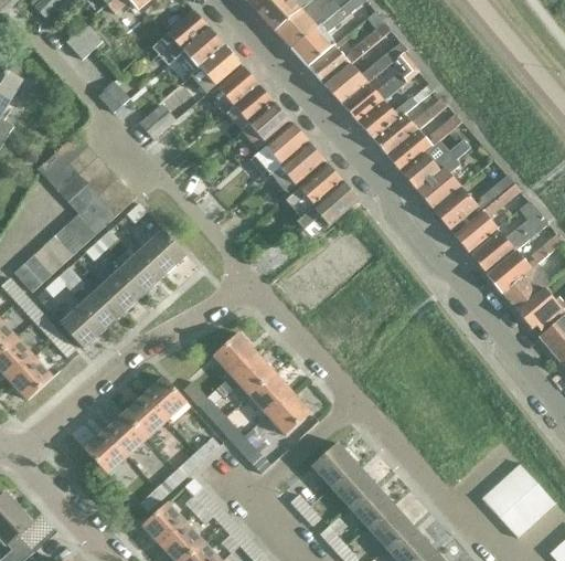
[(46,14),(61,0),(40,0),(35,4),(46,14)]
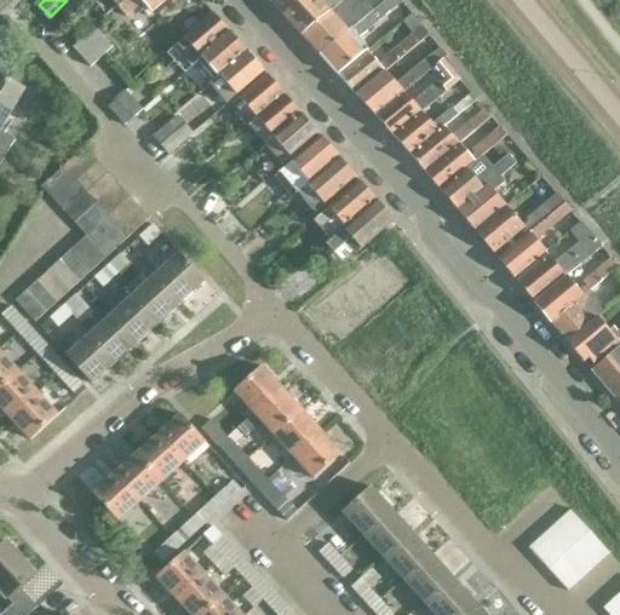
[(95,0),(107,13),(119,3),(121,0),(95,0)]
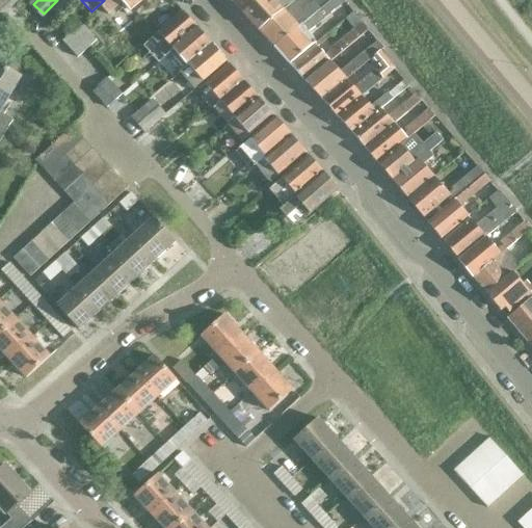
[(104,0),(102,2),(108,10),(121,0),(123,0),(126,4),(122,7),(126,11),(138,0),(104,0)]
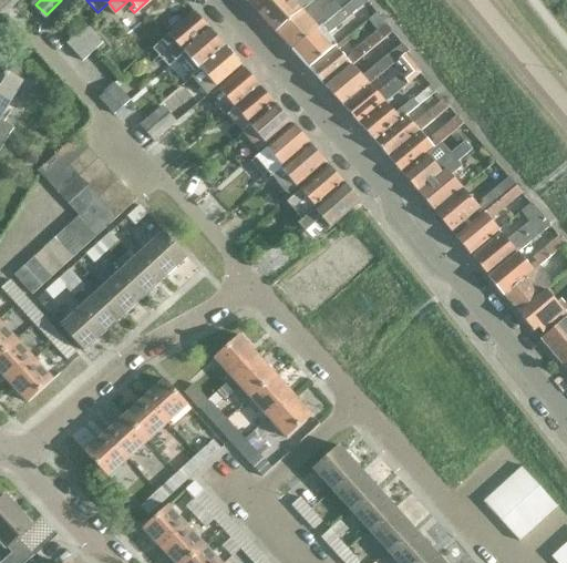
[(248,0),(258,11),(270,0),(248,0)]
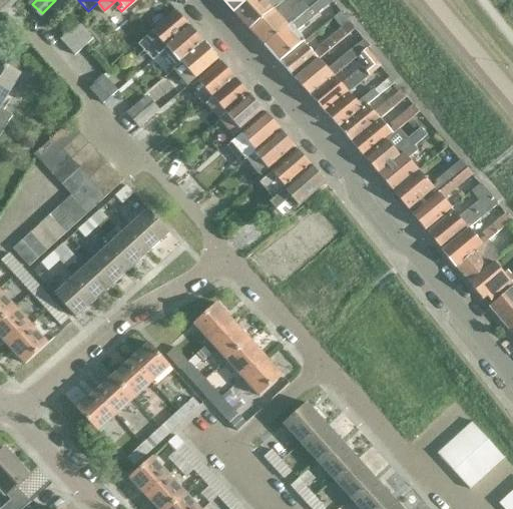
[(244,0),(233,10),(248,27),(274,6),(281,0),(244,0)]
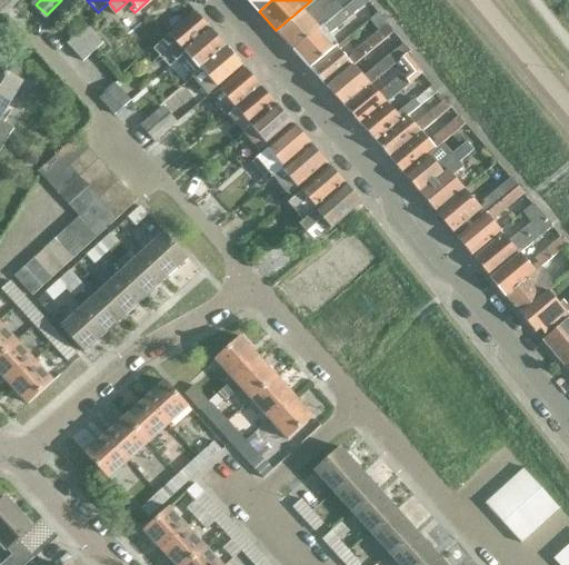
[(303,7),(276,30),(293,48),(343,8),(338,0),(333,0),(323,8),(317,0),(311,0),(303,7)]
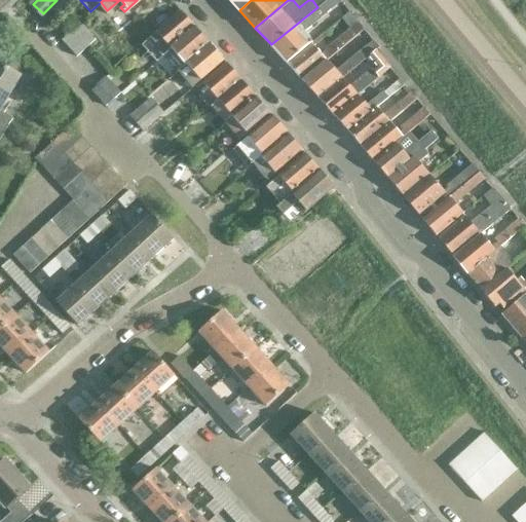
[(305,29),(341,0),(326,0),(317,7),(271,44),(287,62),(305,46),(311,41),(312,40),(305,29)]
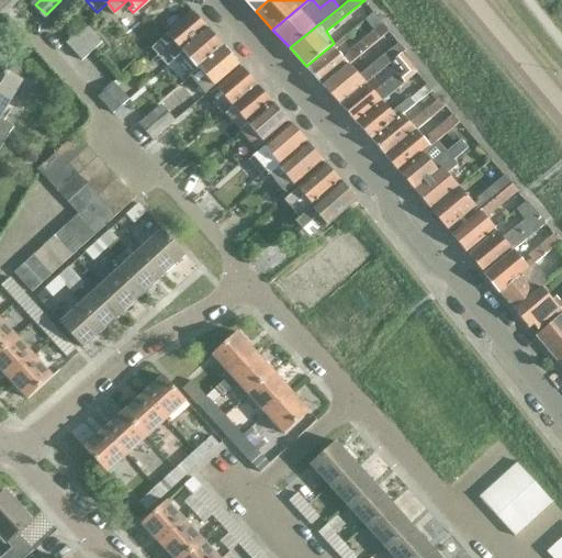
[(179,53),(209,26),(192,8),(152,44),(167,63),(179,53)]
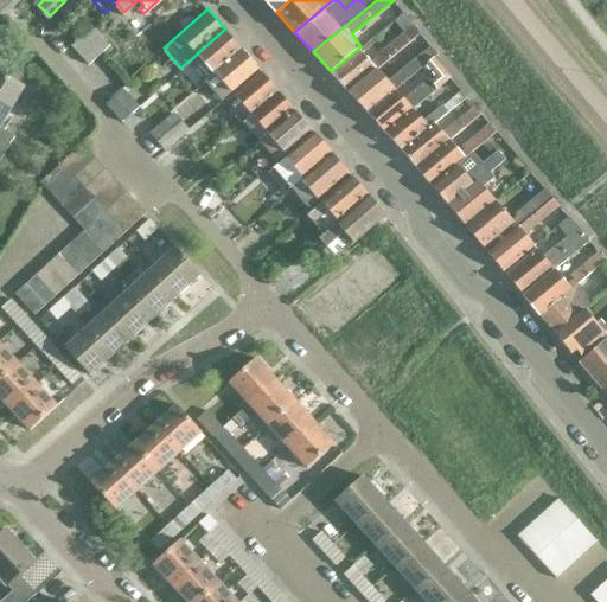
[(352,53),(331,71),(349,90),(376,68),(422,31),(416,24),(375,56),(375,57),(369,61),(359,47),(352,53)]
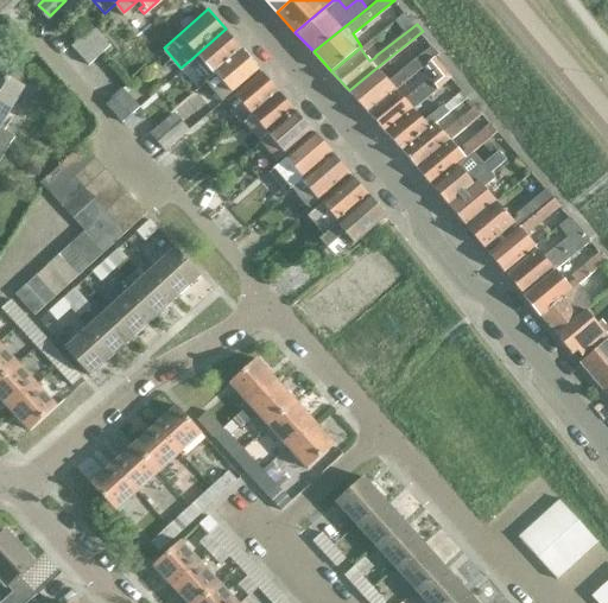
[(88,64),(100,54),(109,44),(92,26),(70,45),(88,64)]
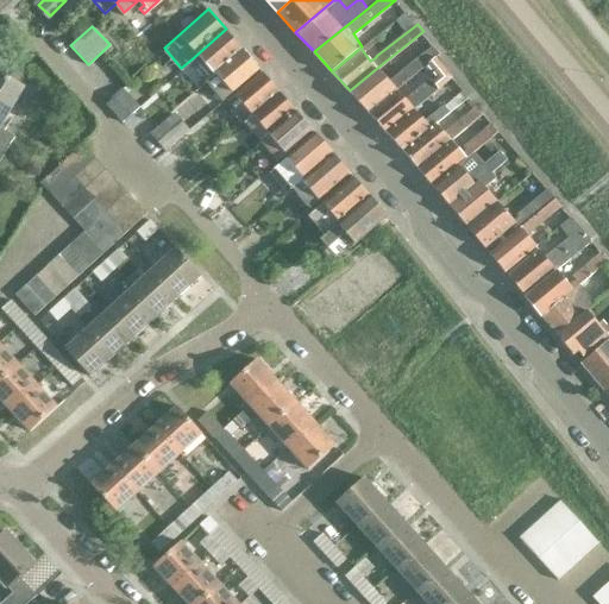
[(226,29),(194,57),(200,63),(203,61),(211,69),(207,71),(211,76),(243,48),(226,29)]
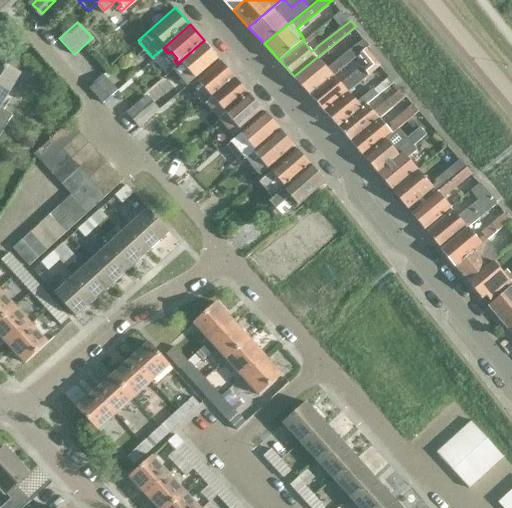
[(317,57),(294,76),(309,93),(332,74),(368,44),(363,38),(327,68),(317,57)]
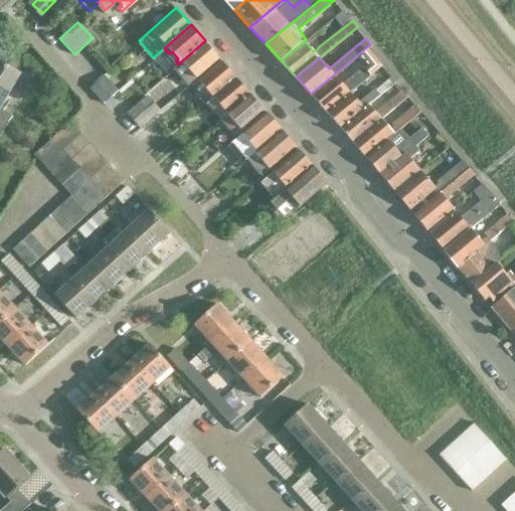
[(205,40),(178,64),(173,68),(187,84),(219,56),(205,40)]
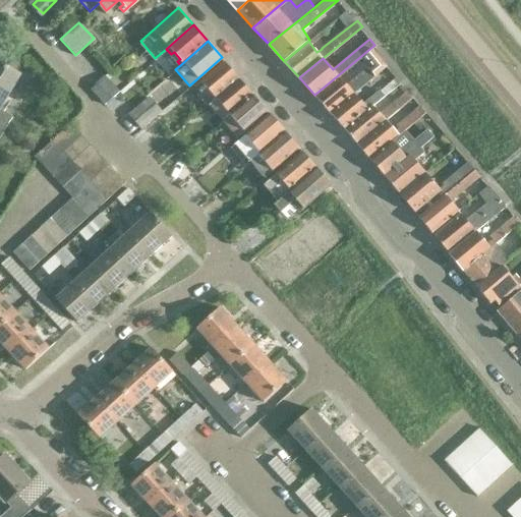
[(338,75),(314,95),(330,112),(353,93),(354,92),(373,76),(374,77),(387,67),(372,50),(365,55),(374,66),(369,71),(366,67),(352,78),(356,83),(350,89),(338,75)]
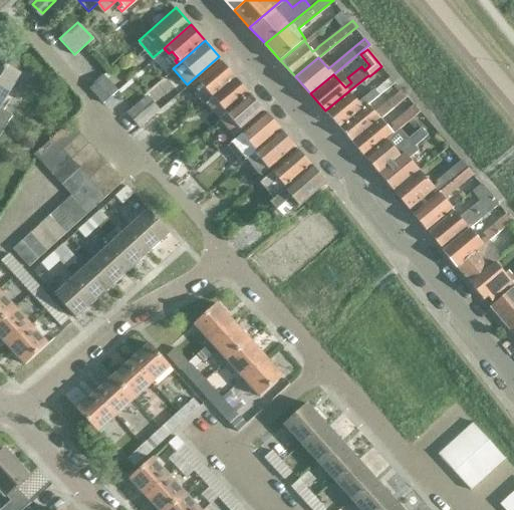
[(210,97),(235,76),(221,60),(194,83),(199,89),(203,85),(209,92),(207,94),(210,97)]
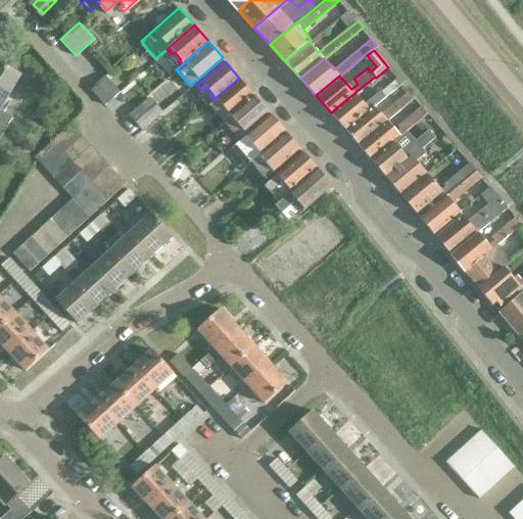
[(0,125),(4,128),(12,116),(0,108),(0,107),(19,76),(0,63),(0,125)]
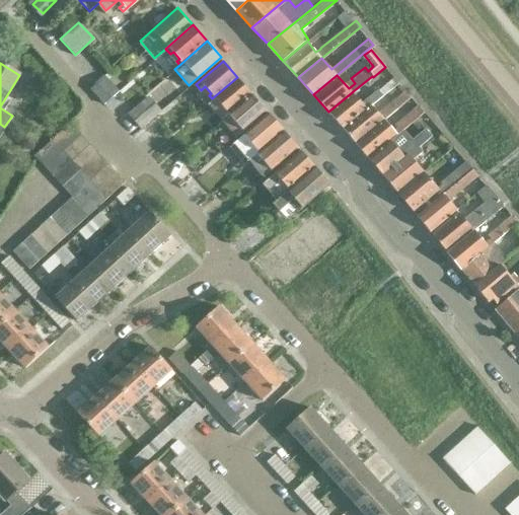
[(102,102),(117,89),(103,74),(89,88),(102,102)]
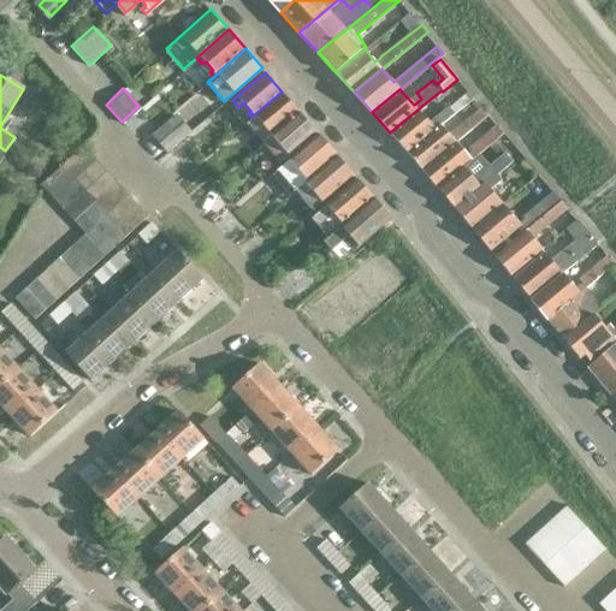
[(468,90),(448,106),(454,112),(463,105),(473,96),(468,90)]
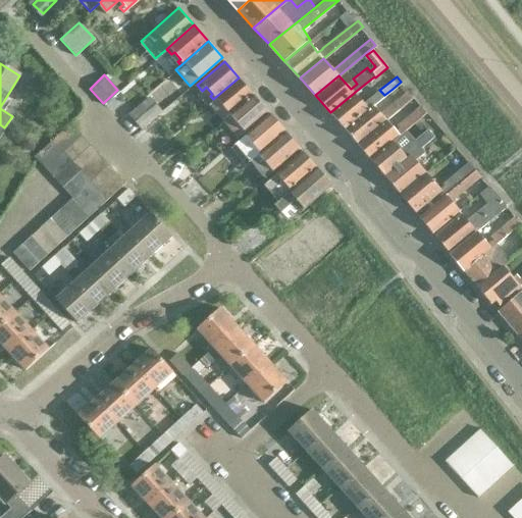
[(213,99),(209,103),(220,116),(224,113),(226,116),(223,119),(253,94),(239,78),(213,99)]
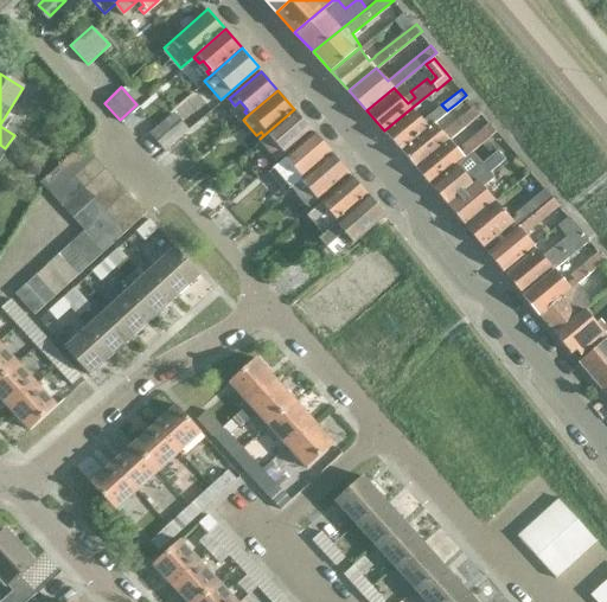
[(434,121),(447,110),(441,104),(440,103),(420,119),(411,108),(384,130),(401,148),(402,147),(434,122),(434,121)]
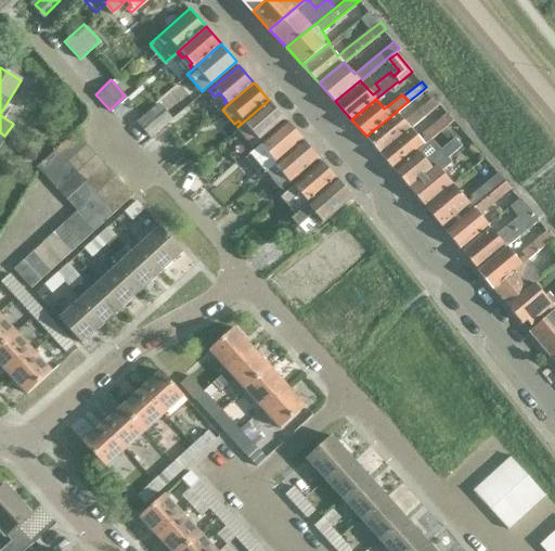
[(434,95),(415,111),(409,101),(397,111),(397,112),(368,135),(366,136),(381,152),(410,127),(439,103),(434,95)]
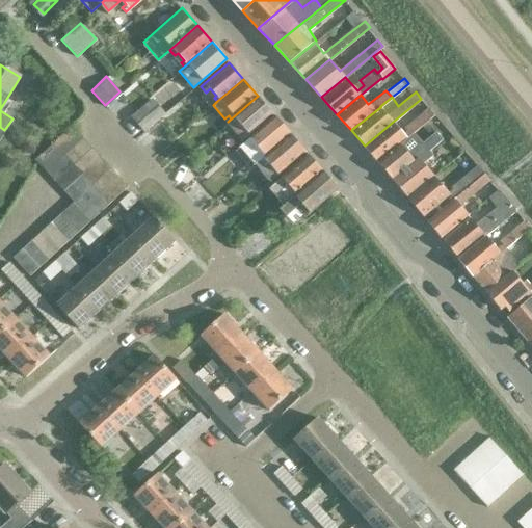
[(258,96),(228,122),(231,125),(234,122),(240,130),(237,133),(242,138),(272,112),(258,96)]
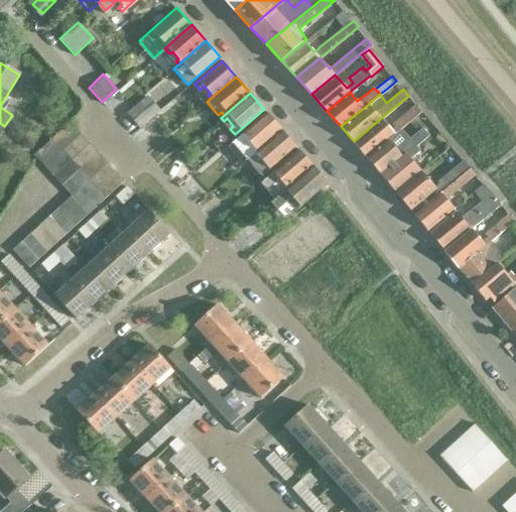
[(139,126),(158,110),(146,96),(128,112),(139,126)]
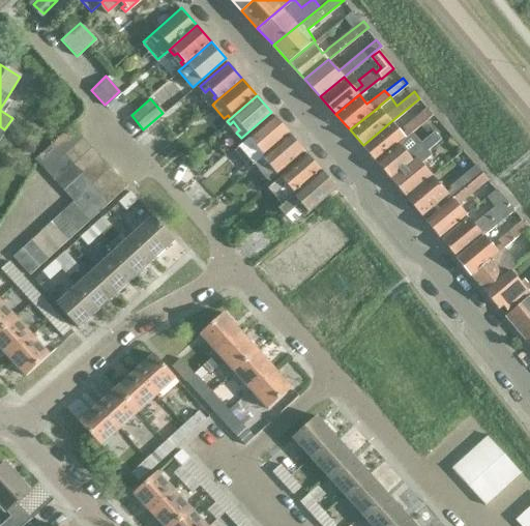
[(376,161),(399,141),(412,130),(433,114),(427,106),(403,125),(406,128),(401,133),(391,121),(363,145),(376,161)]
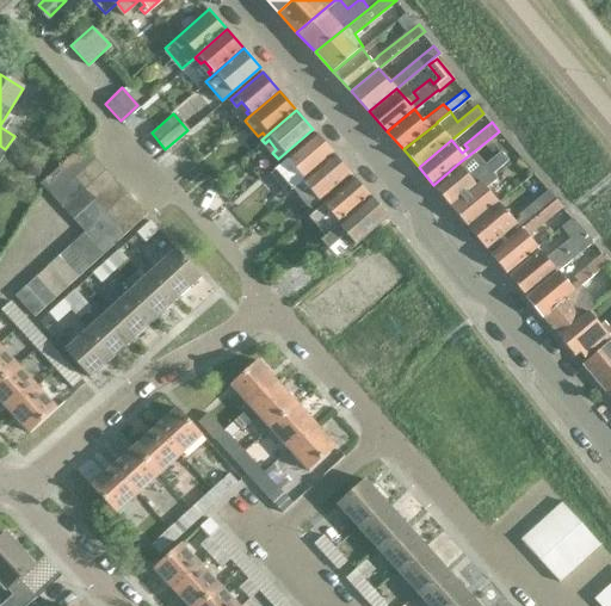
[(291,187),(333,152),(315,131),(271,171),(288,191),(291,187)]
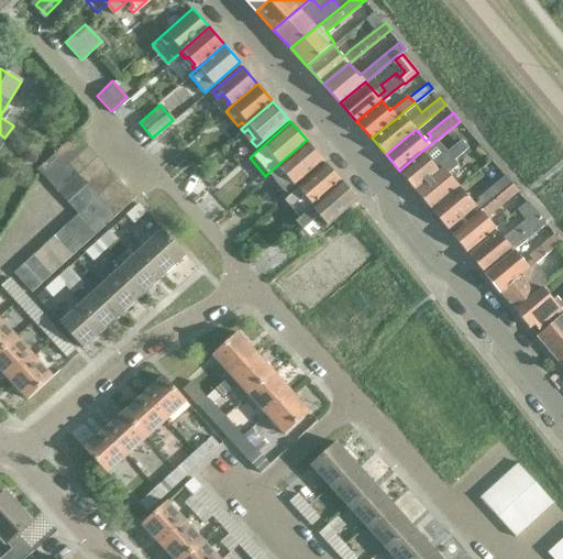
[(68,162),(88,144),(76,131),(37,166),(50,181),(68,162)]
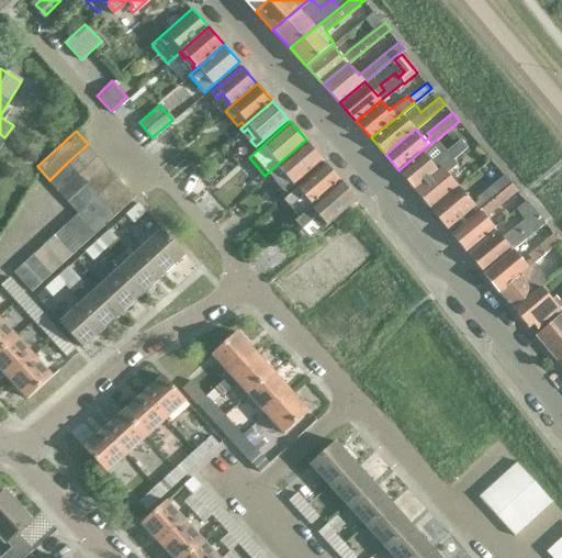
[(423,149),(398,170),(415,189),(450,159),(453,156),(467,145),(460,138),(447,149),(437,138),(423,149)]
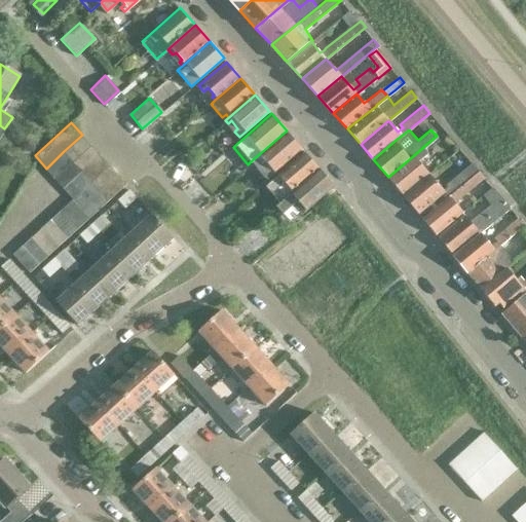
[(287,131),(251,161),(266,178),(301,147),(287,131)]
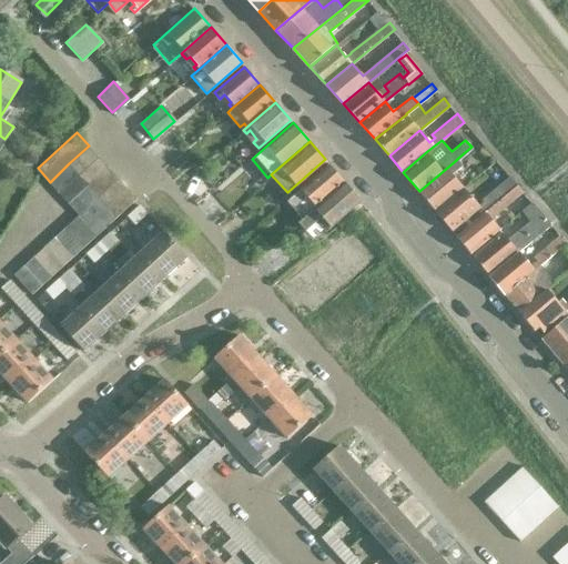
[(98,157),(89,145),(69,163),(79,174),(98,157)]
